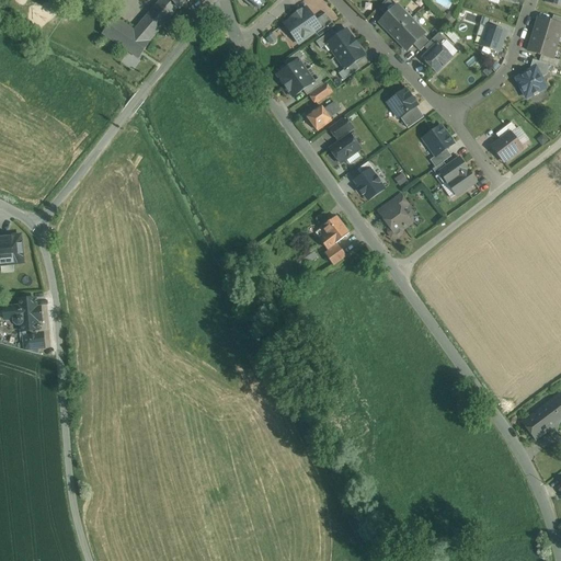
[(156,8),(135,32),(114,19),(103,34),(139,58),(150,43),(149,42),(179,8),(180,10),(191,0),(161,0),(156,7),(156,8)]
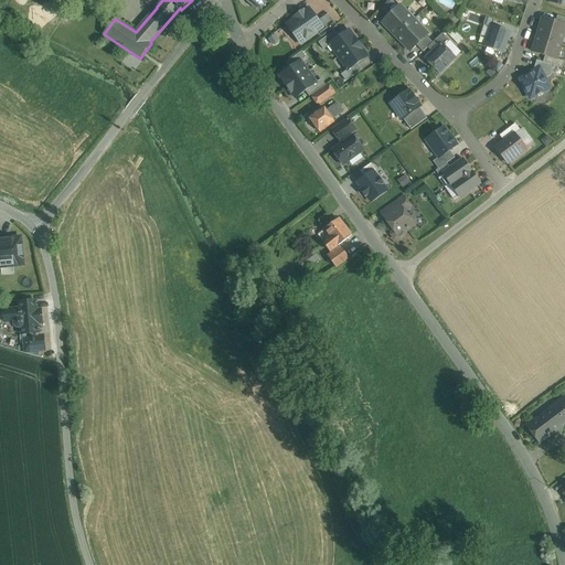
[(398,8),(392,0),(382,10),(388,17),(398,8)]
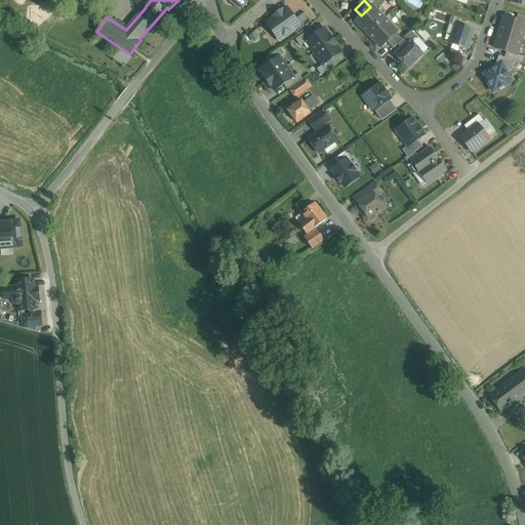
[(361,15),(356,22),(368,35),(385,18),(371,5),(370,7),(361,15)]
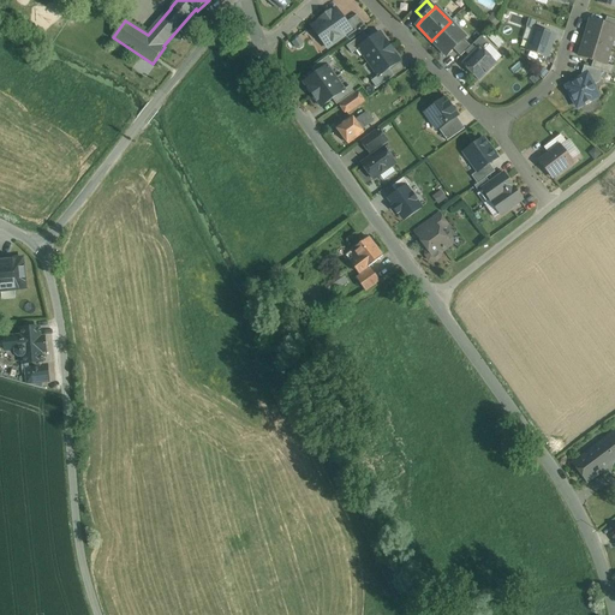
[(336,10),(312,27),(312,28),(317,25),(321,31),(320,37),(327,48),(345,36),(352,31),(346,23),(342,22),(342,18),(336,10)]
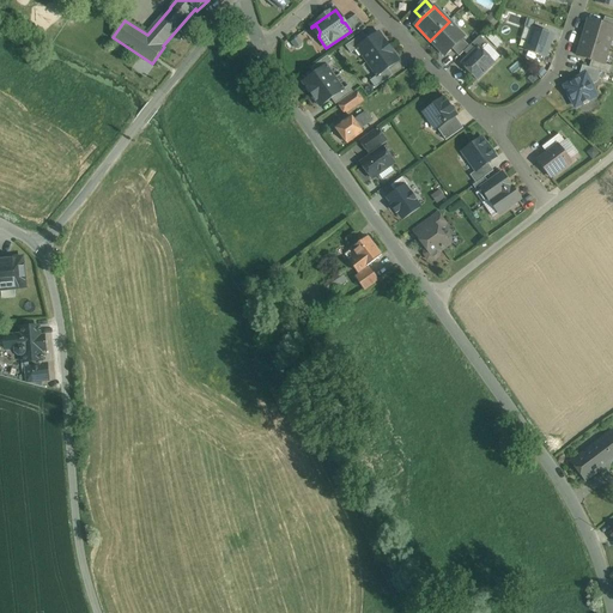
[(366,29),(356,16),(345,23),(351,31),(344,36),(349,41),(366,29)]
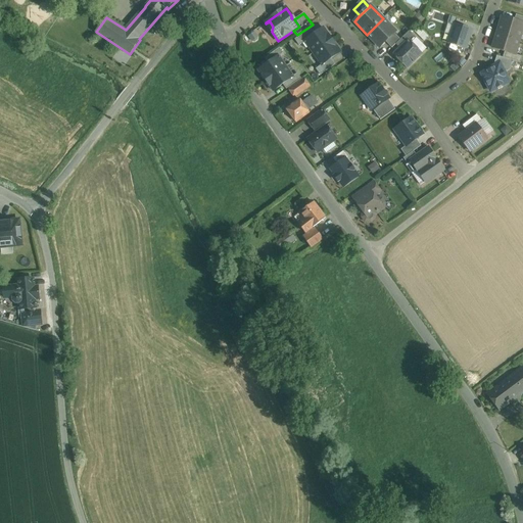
[(522,22),(515,20),(503,17),(497,33),(519,39),(522,27),(522,22)]
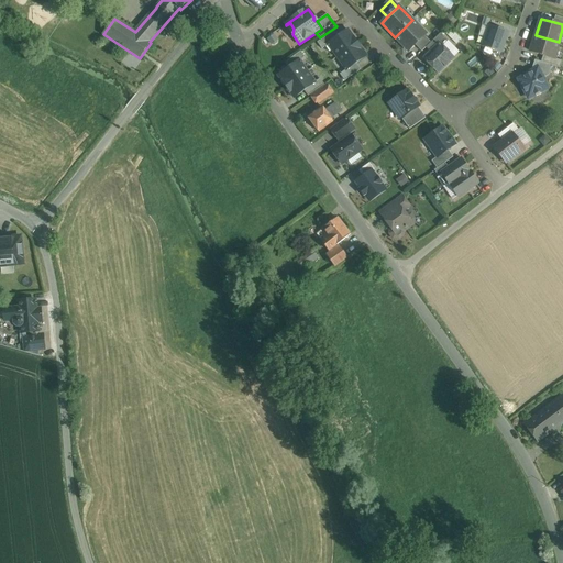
[(412,20),(395,37),(409,51),(415,45),(424,35),(426,34),(412,20)]
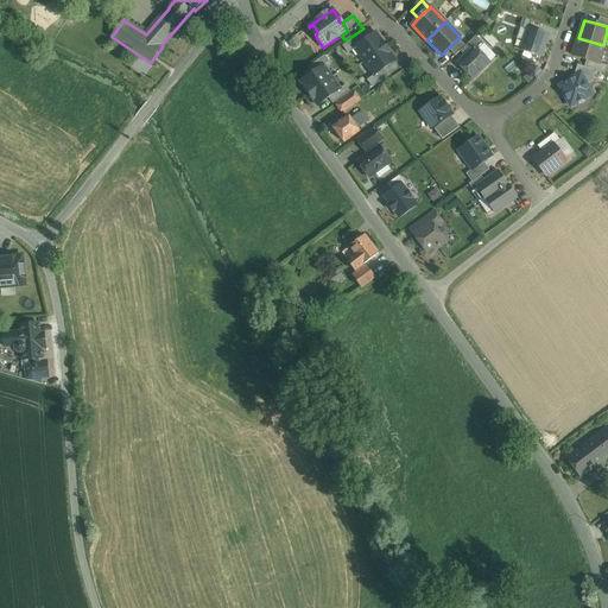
[(519,50),(543,58),(551,33),(529,25),(519,50)]
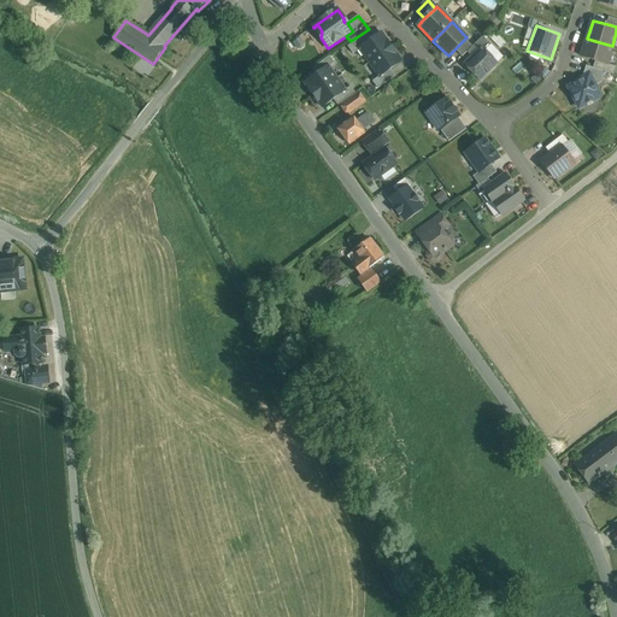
[(393,69),(404,62),(383,30),(370,40),(366,34),(353,42),(376,78),(374,80),(378,88),(397,76),(393,69)]
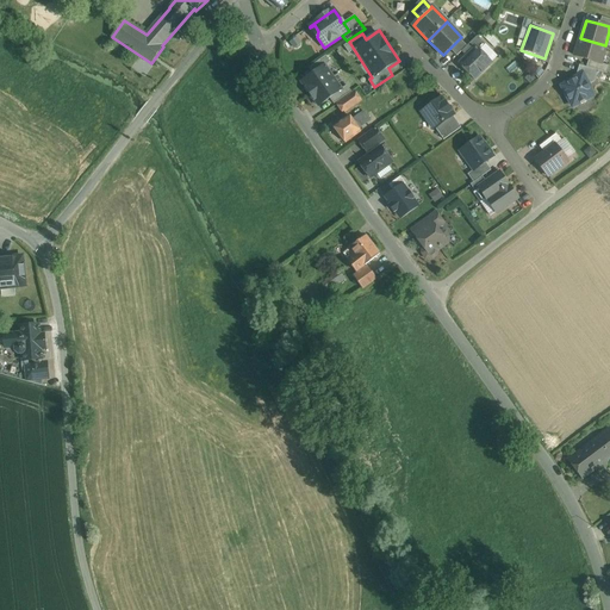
[(485,45),(477,37),(467,47),(462,51),(467,57),(477,48),(479,50),(485,45)]
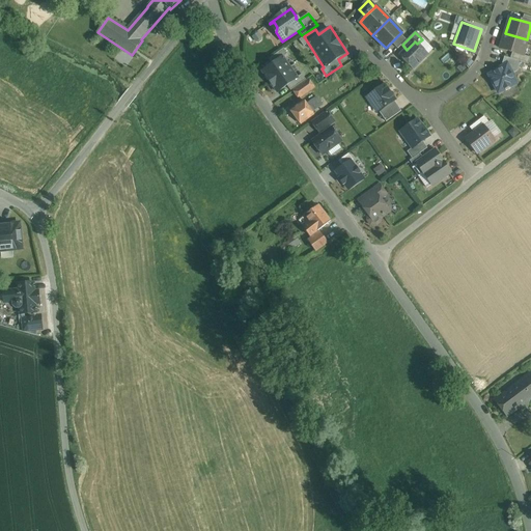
[(400,33),(391,43),(398,49),(402,45),(407,40),(400,33)]
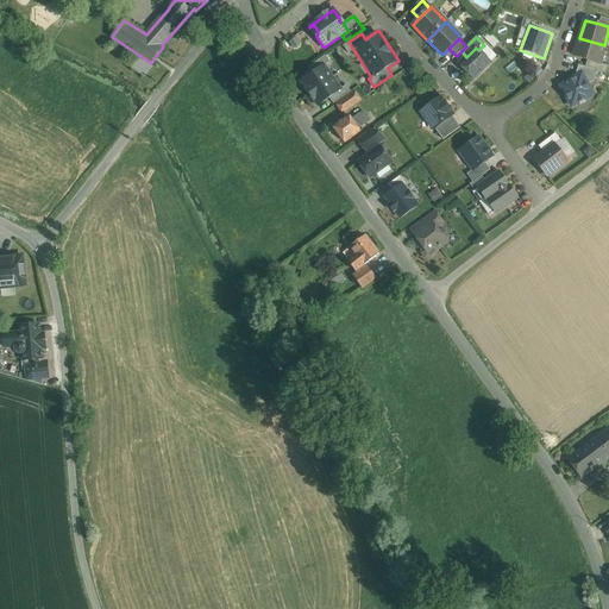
[(604,45),(579,38),(575,56),(588,61),(600,64),(600,63),(604,45)]
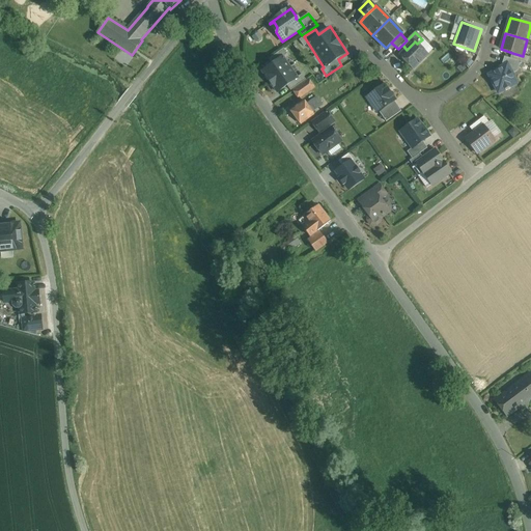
[(407,50),(400,56),(413,70),(427,55),(417,44),(415,42),(407,50)]
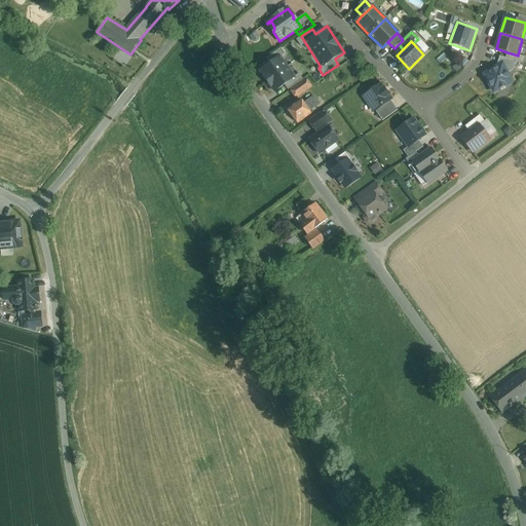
[(295,75),(280,51),(257,66),(274,95),(302,77),(299,72),(295,75)]
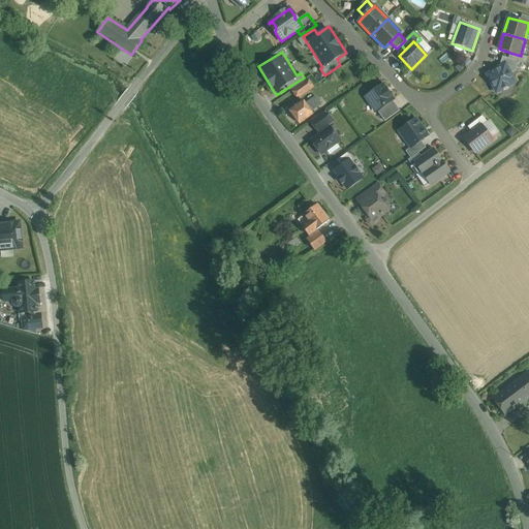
[(521,56),(510,53),(508,58),(519,61),(527,64),(528,58),(521,55),(521,56)]
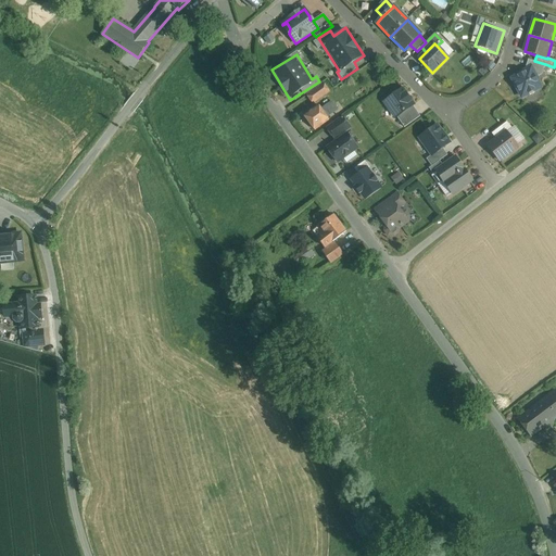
[(534,61),(528,60),(526,70),(527,72),(531,68),(535,78),(542,75),(545,64),(534,61)]
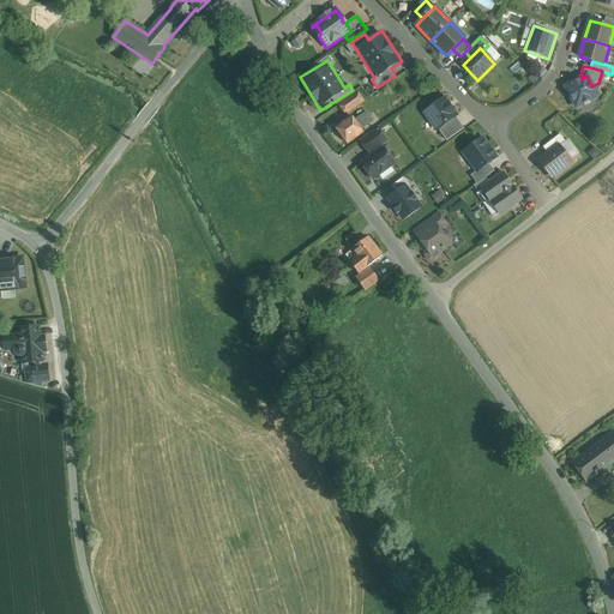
[(582,79),(565,88),(577,108),(584,104),(584,106),(591,102),(590,101),(597,97),(591,86),(587,76),(582,79)]
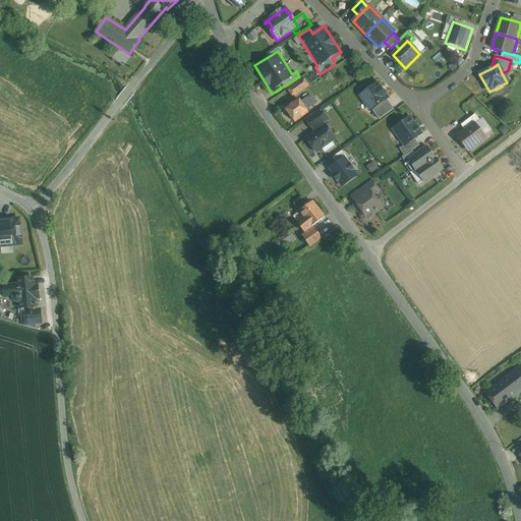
[(303,78),(288,90),(293,97),(308,87),(303,78)]
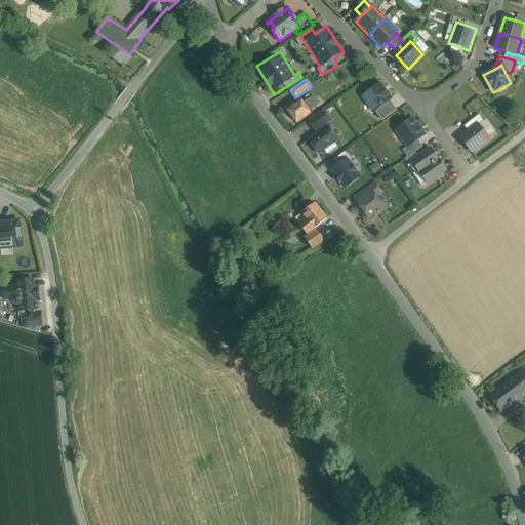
[(379,84),(363,96),(374,111),(390,99),(391,99),(379,84)]
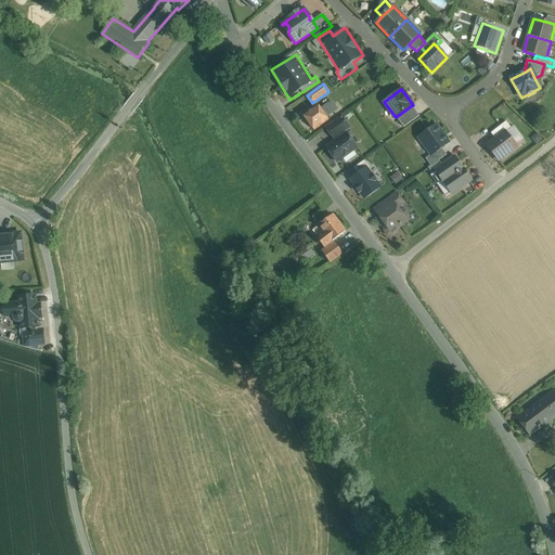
[(332,102),(321,110),(326,117),(337,110),(332,102)]
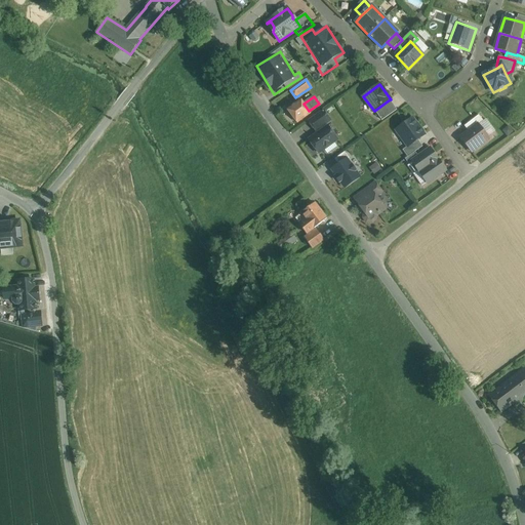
[(390,99),(374,111),(381,121),(397,110),(390,99)]
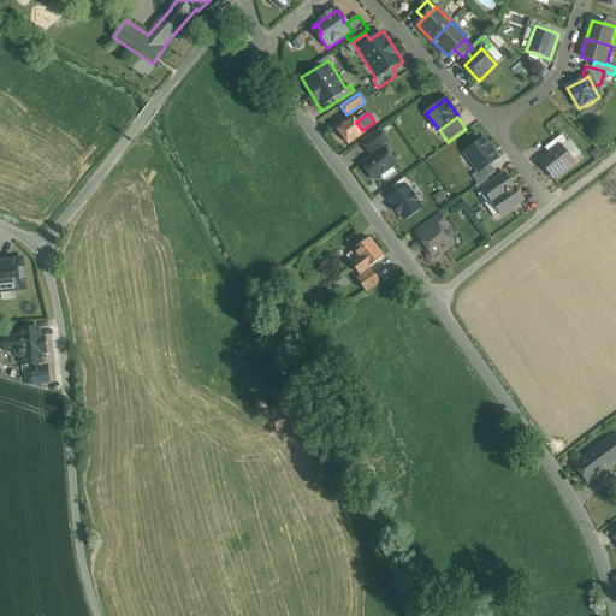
[(353,118),(337,129),(349,144),(365,134),(362,130),(356,122),(353,118)]
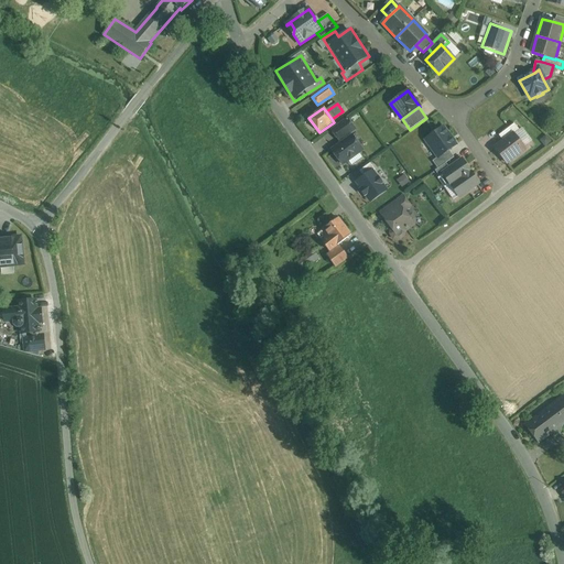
[(347,119),(332,130),(339,141),(355,130),(347,119)]
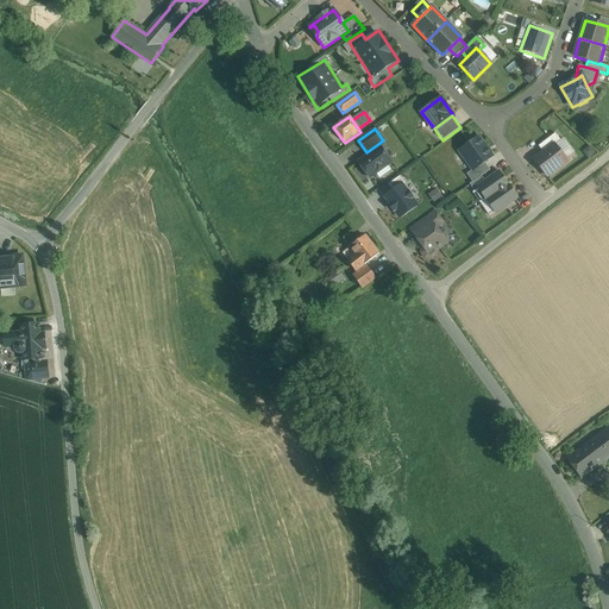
[(556,133),(539,146),(544,152),(554,144),(556,145),(562,140),(556,133)]
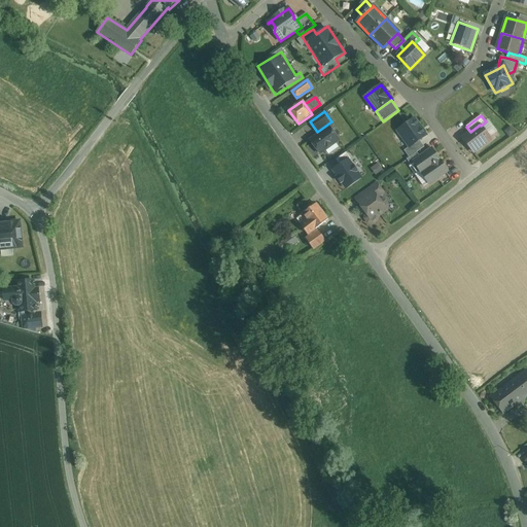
[(426,136),(415,118),(397,131),(410,147),(419,140),(426,136)]
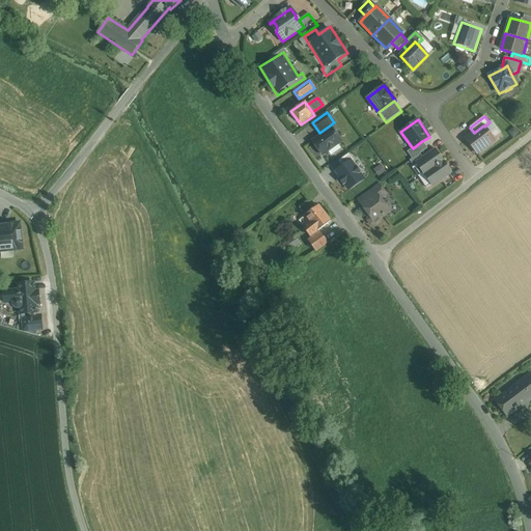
[(312,138),(318,134),(312,123),(306,129),(312,138)]
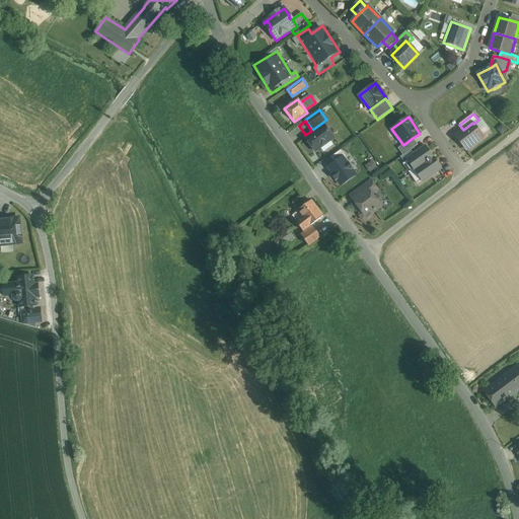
[(463,130),(455,137),(465,150),(484,137),(473,124),(472,123),(463,130)]
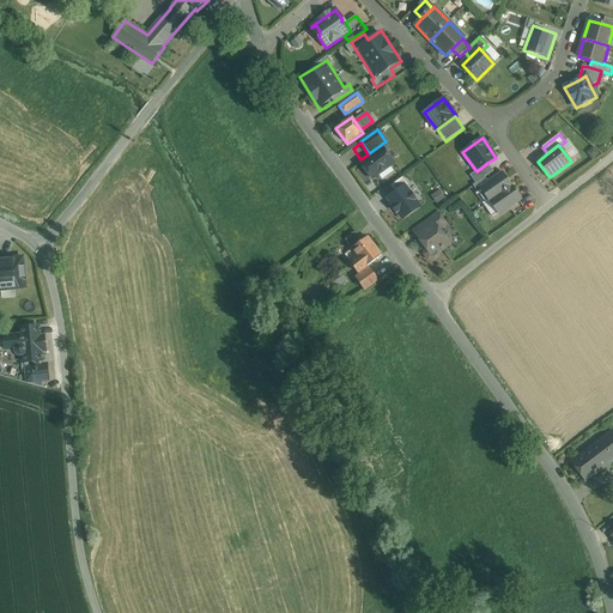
[(382,147),(360,163),(372,180),(394,164),(382,147)]
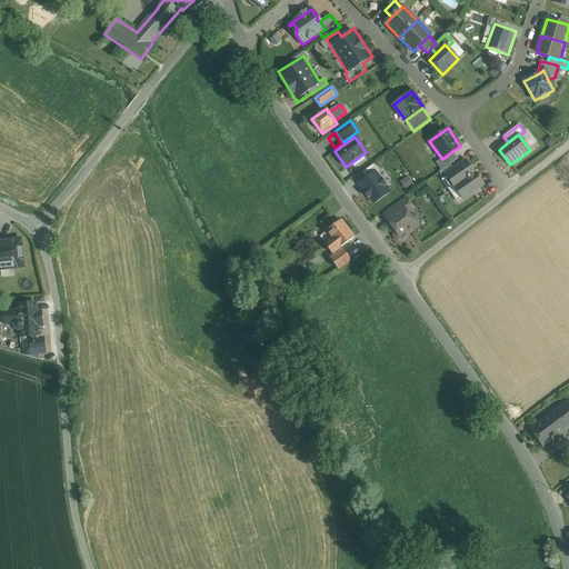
[(452,151),(442,159),(437,162),(441,170),(450,165),(458,159),(452,151)]
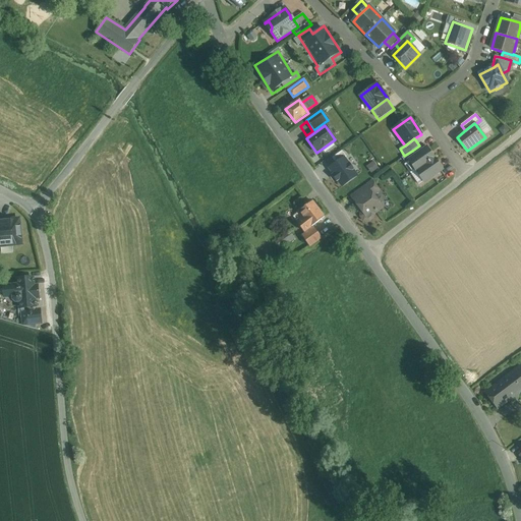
[(415,156),(409,161),(416,171),(435,159),(427,148),(415,156)]
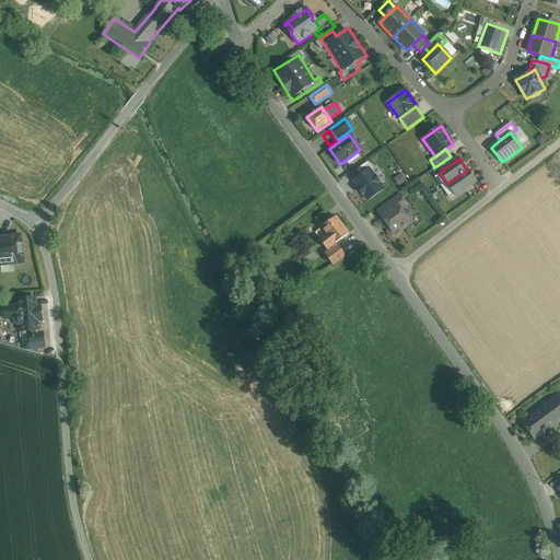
[(434,167),(432,170),(436,175),(440,173),(446,167),(443,162),(434,167)]
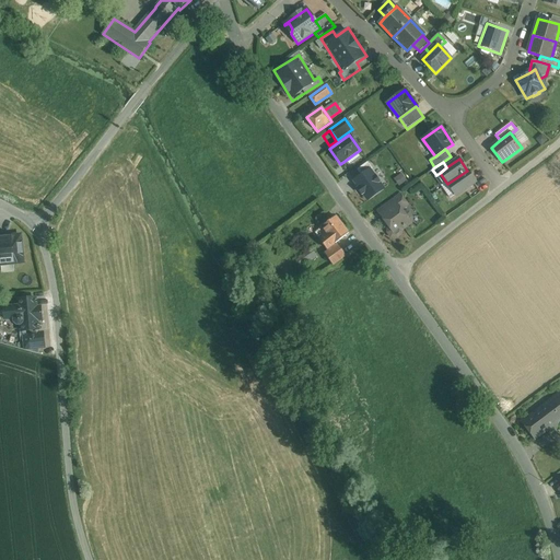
[(362,174),(353,179),(366,202),(386,190),(370,164),(360,171),(362,174)]
